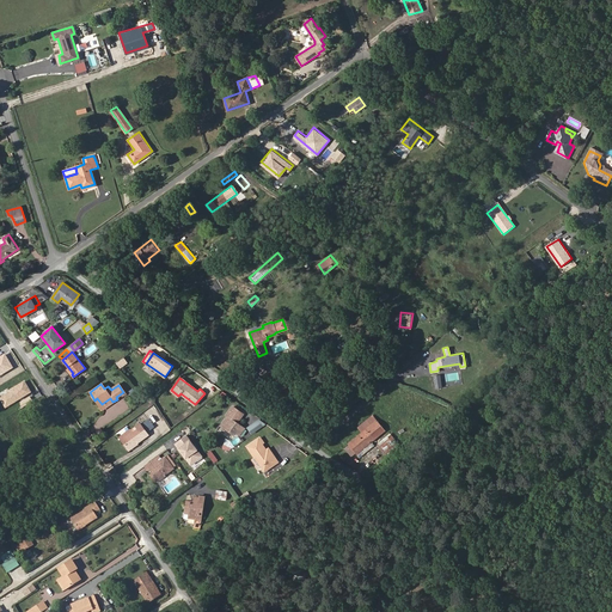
[(102,409),(112,402),(110,398),(102,404),(97,398),(95,401),(102,409)]
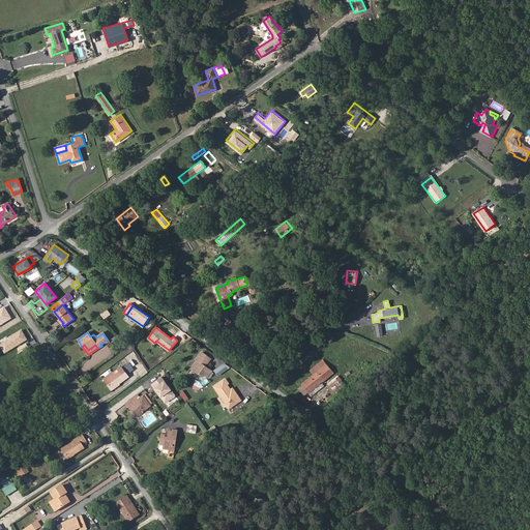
[(204,364),(209,357),(200,350),(195,358),(196,359),(190,366),(200,374),(202,372),(206,375),(210,370),(204,364)]
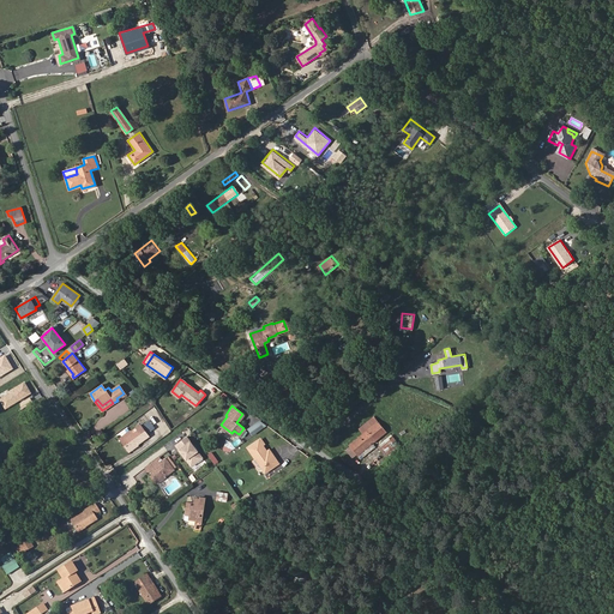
[(363,433),(377,422),(373,417),(360,428),(363,433)]
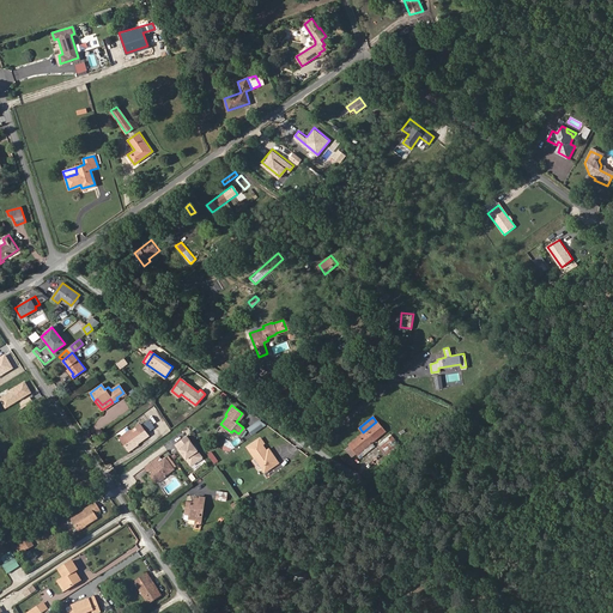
[(261,418),(248,429),(253,436),(266,425),(261,418)]
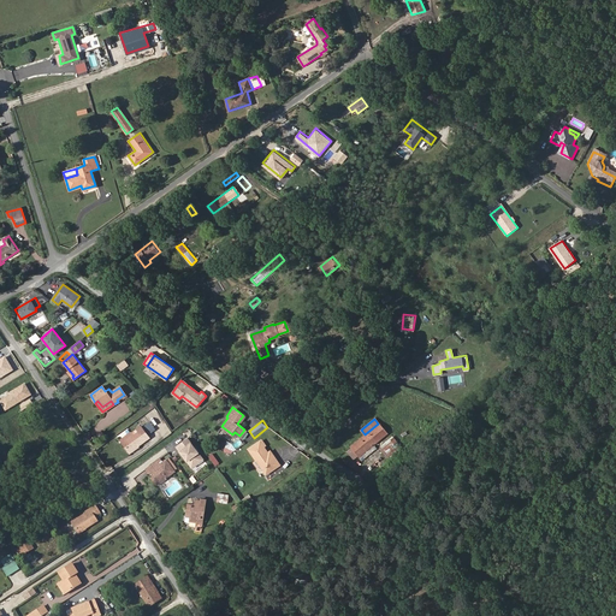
[(360,455),(360,456),(375,444),(378,442),(378,440),(386,433),(378,424),(365,434),(350,445),(351,448),(360,455)]
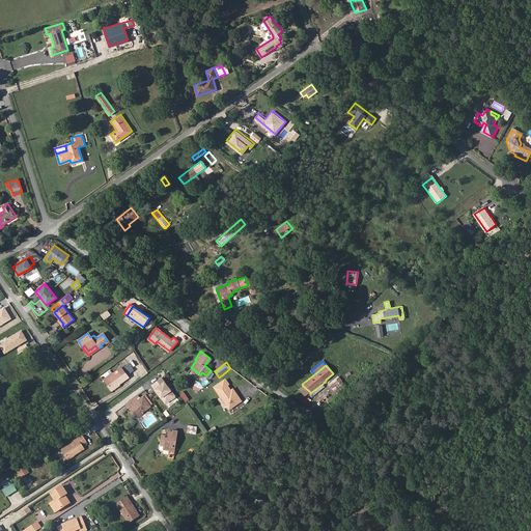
[(112,373),(104,380),(110,388),(128,375),(120,366),(116,369),(117,370),(112,373)]
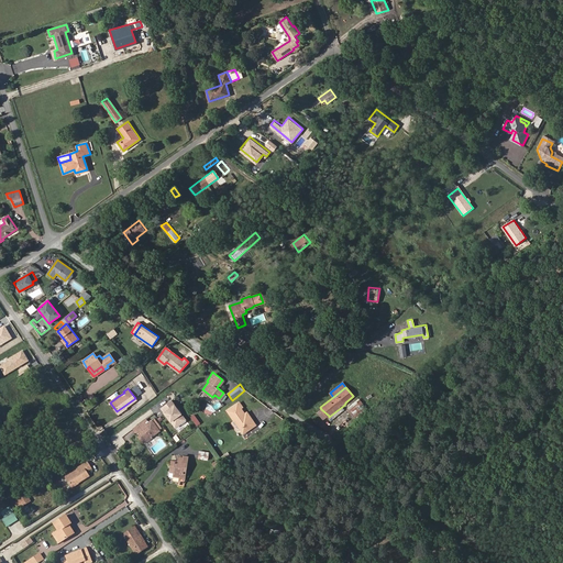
[(227,395),(222,400),(225,405),(231,399),(227,395)]
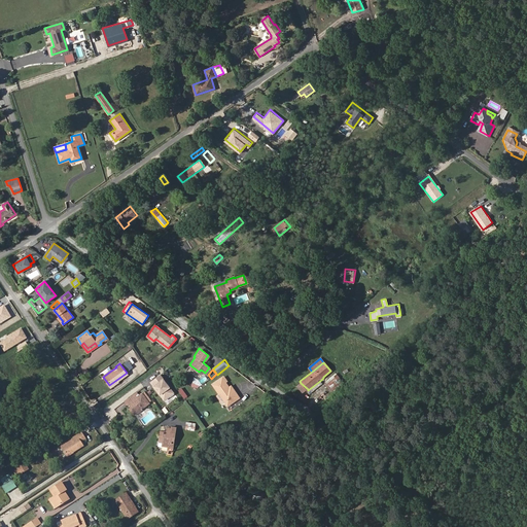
[(331,392),(347,381),(342,374),(340,376),(337,373),(324,382),(331,392)]
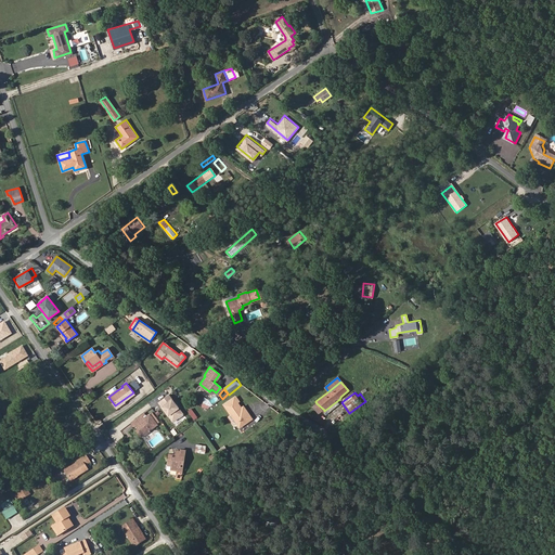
[(162,404),(159,407),(170,421),(177,416),(175,414),(179,411),(167,395),(158,401),(162,404)]
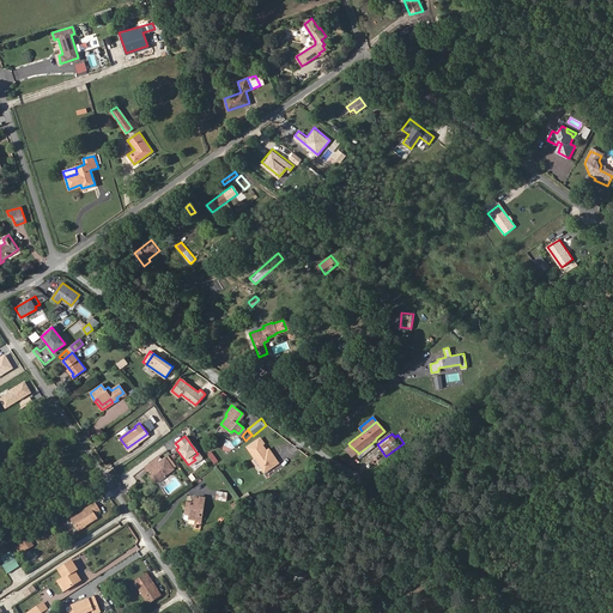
[(255,457),(261,467),(265,471),(278,462),(271,451),(268,454),(266,450),(262,444),(259,439),(248,447),(255,457)]
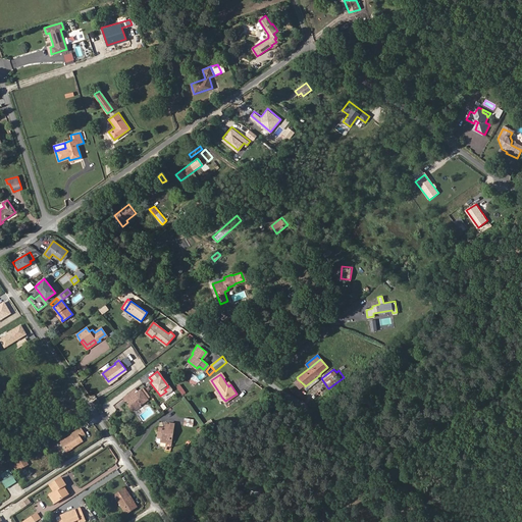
[(318,376),(305,386),(308,390),(321,379),(318,376)]
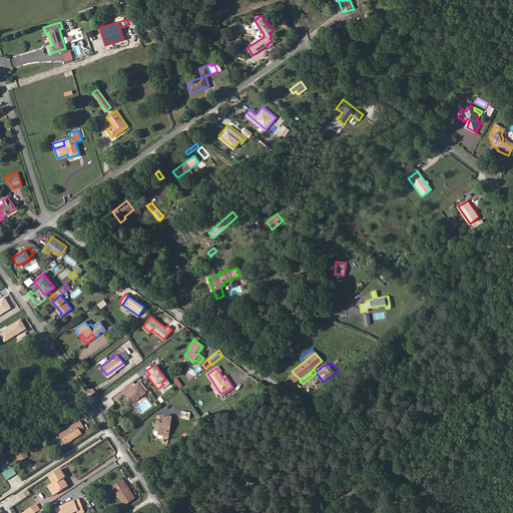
[(300,379),(293,373),(289,376),(295,383),(300,379)]
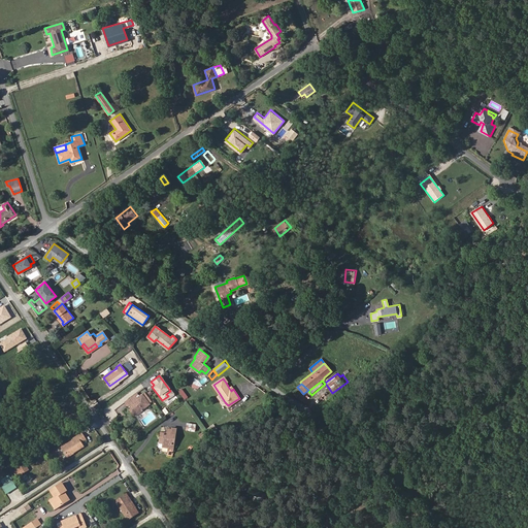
[(185,399),(189,397),(184,388),(179,390),(185,399)]
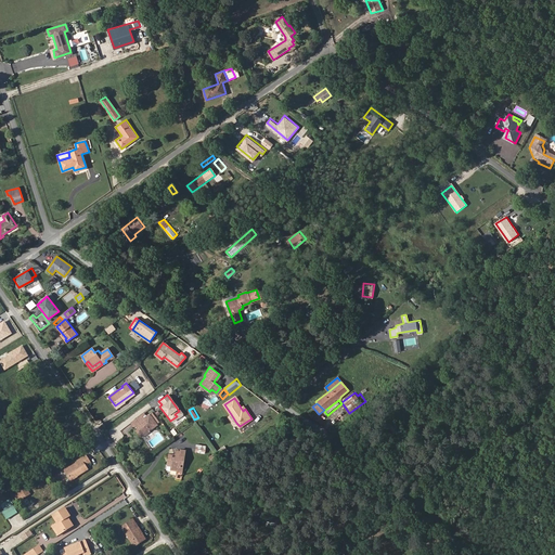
[(140,428),(138,430),(140,435),(156,423),(149,413),(145,415),(143,412),(130,422),(133,425),(136,423),(140,428)]
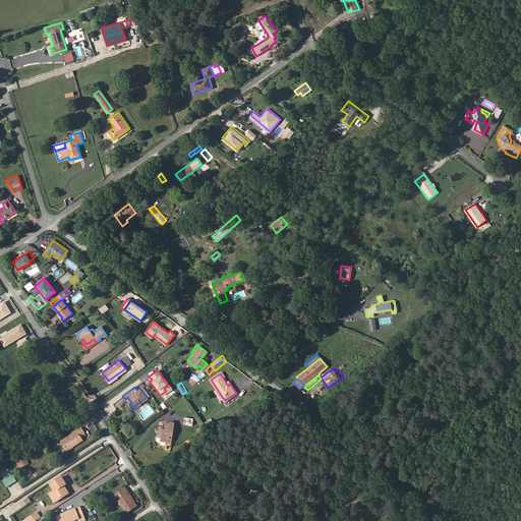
[(183,424),(193,426),(194,418),(185,416),(183,424)]
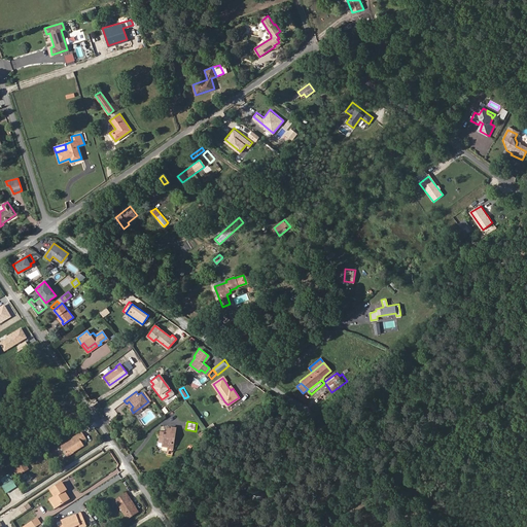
[(171,446),(176,446),(177,427),(172,426),(172,427),(172,431),(168,431),(162,431),(161,440),(165,440),(165,445),(171,446)]
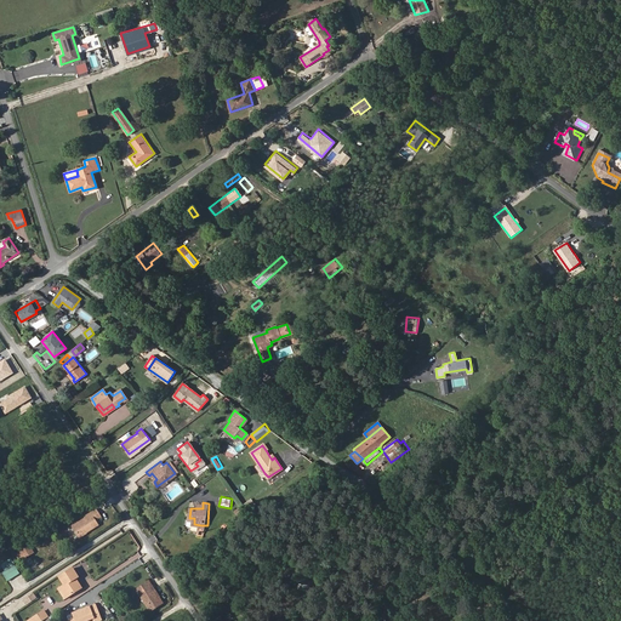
[(96,516),(101,512),(97,506),(74,524),(79,531),(85,528),(87,529),(98,520),(97,518),(96,516)]
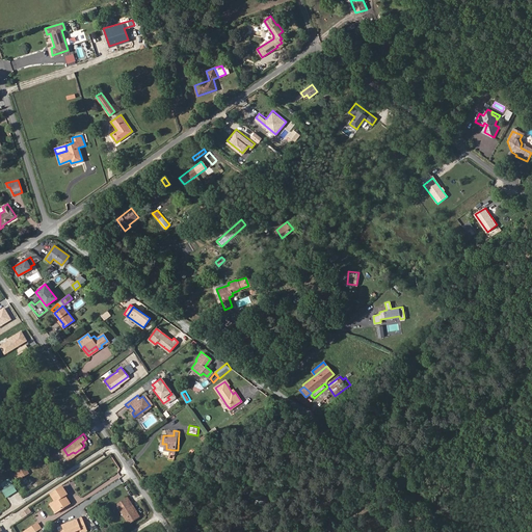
[(26,466),(19,470),(23,475),(29,471),(26,466)]
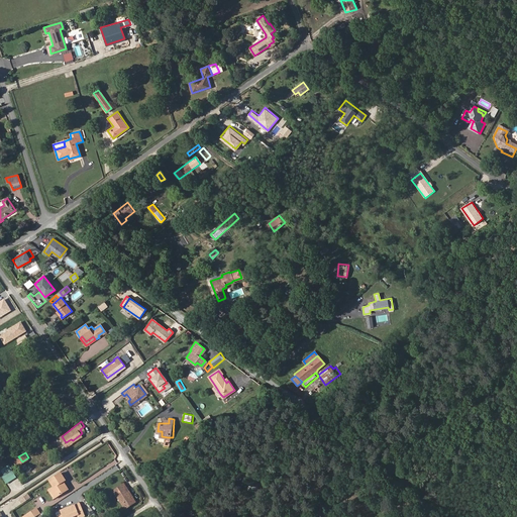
[(12,470),(2,477),(7,484),(17,477),(12,470)]
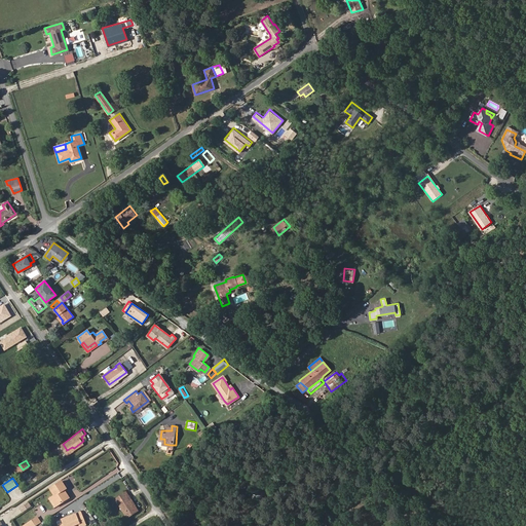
[(58,506),(68,499),(62,490),(65,488),(61,482),(49,489),(54,496),(51,498),(58,506)]
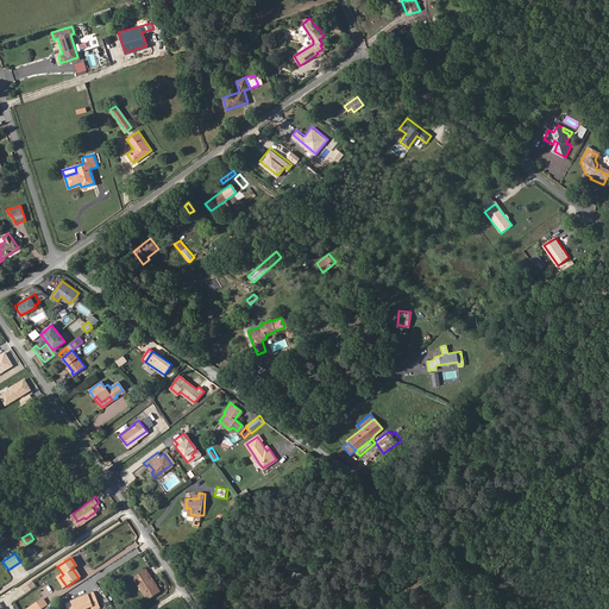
[(135,579),(148,600),(159,592),(146,572),(135,579)]
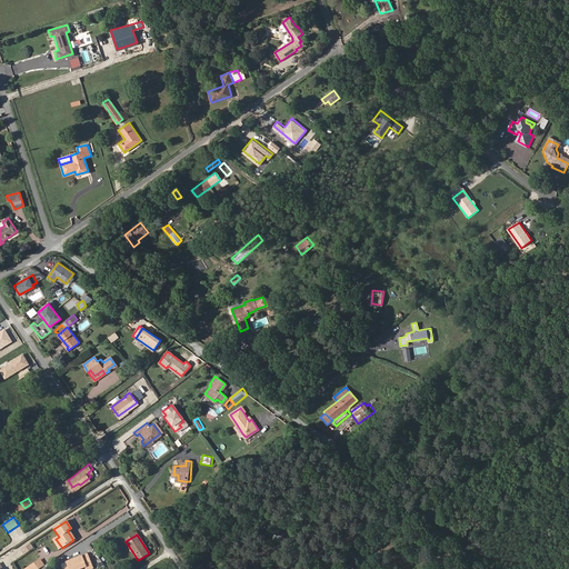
[(32,549),(30,545),(20,550),(23,555),(32,549)]
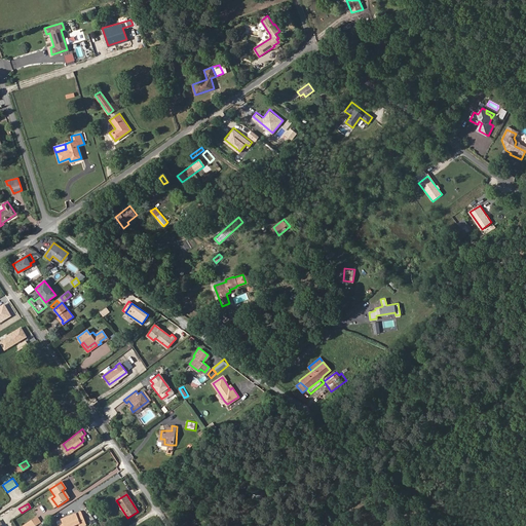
[(78,518),(77,515),(64,520),(65,524),(60,525),(78,525),(80,525),(85,525),(87,525),(84,516),(78,518)]
